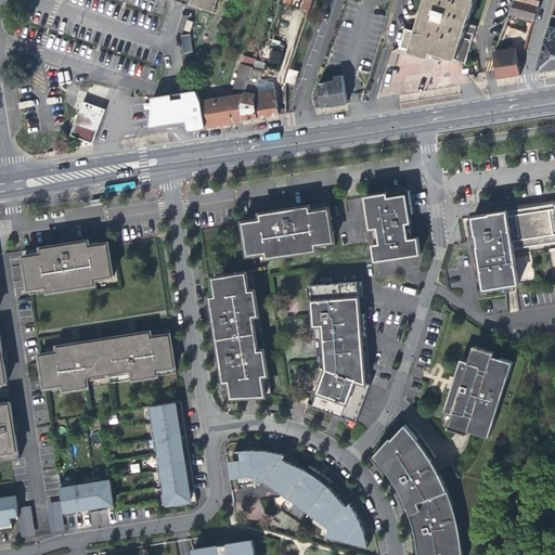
[(191,0),(190,4),(214,12),(217,0),(191,0)]
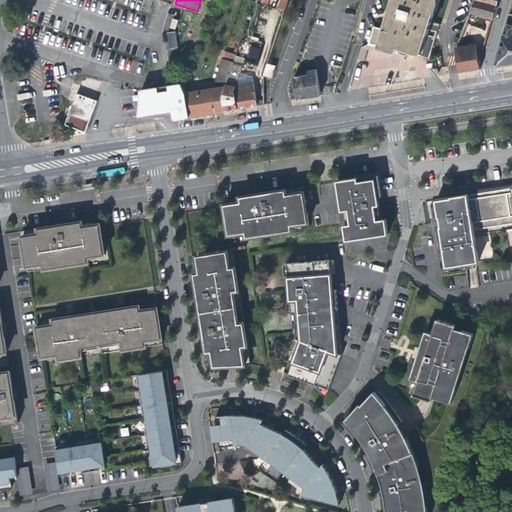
[(285,9),(288,0),(261,0),(262,0),(268,2),(268,0),(281,0),(279,7),(285,9)]
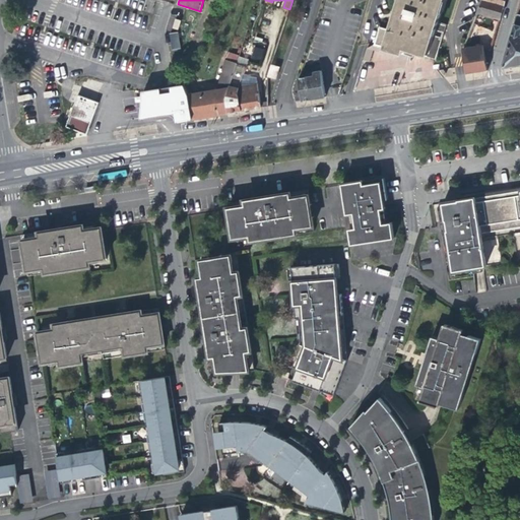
[(412,56),(414,49),(424,52),(423,55),(436,59),(442,40),(434,38),(436,30),(445,0),(401,0),(392,30),(382,27),(376,45),(412,56)]
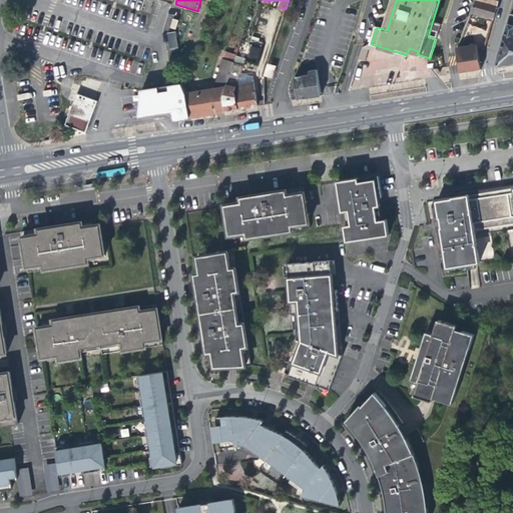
[(476,0),(471,12),(493,19),(495,13),(497,5),(477,0),(476,0)]
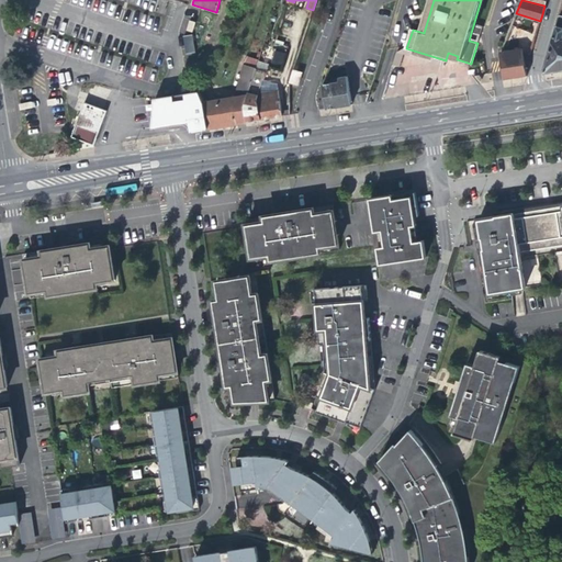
[(543,70),(546,72),(561,69),(561,17),(559,15),(543,70)]
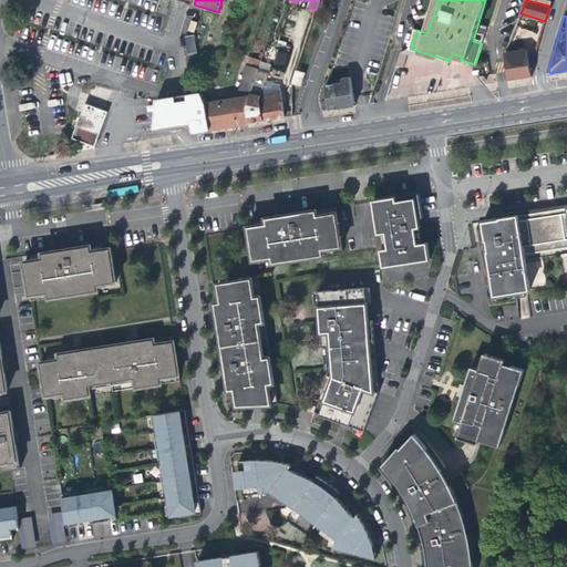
[(189,20),(187,31),(194,32),(196,21),(189,20)]
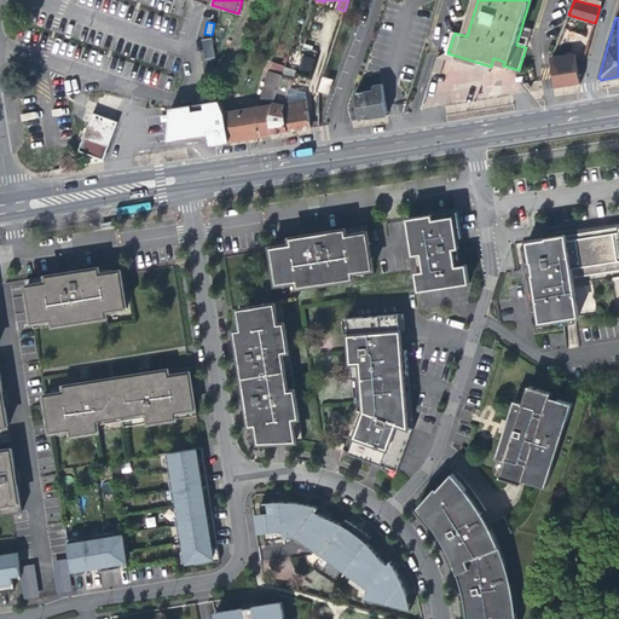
[(586,53),(590,39),(582,35),(577,51),(586,53)]
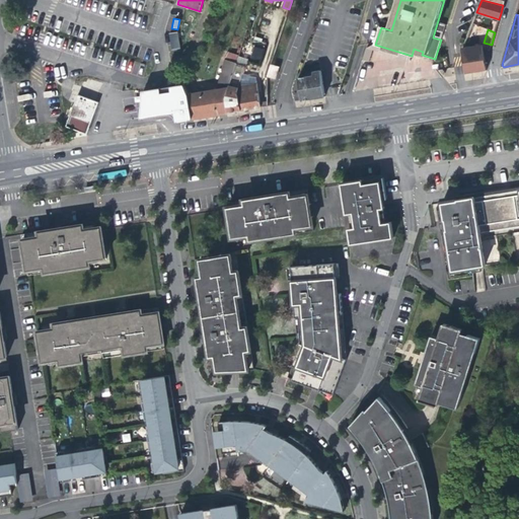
[(177,31),(168,33),(171,50),(180,49),(177,31)]
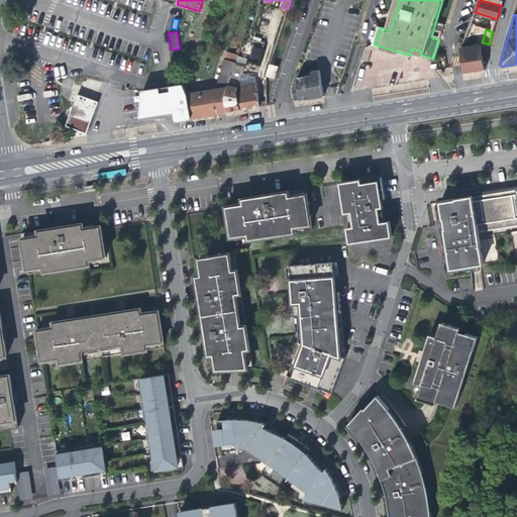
[(459,48),(463,73),(474,72),(485,70),(482,52),(481,42),(476,43),(476,46),(471,46),(470,41),(462,42),(459,48)]
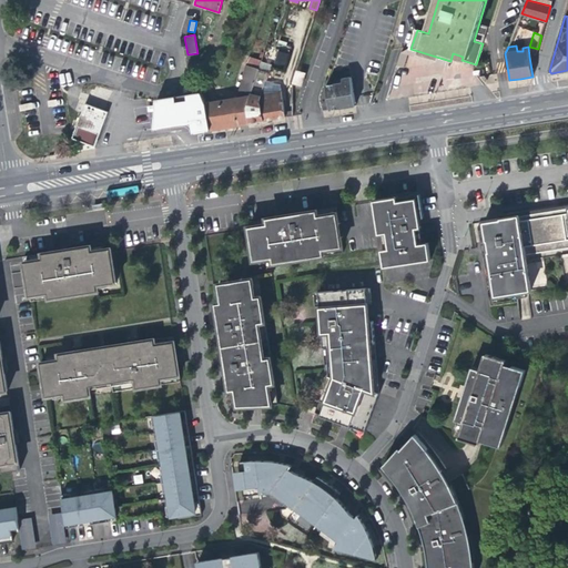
[(269,51),(264,50),(261,61),(256,75),(261,77),(269,51)]
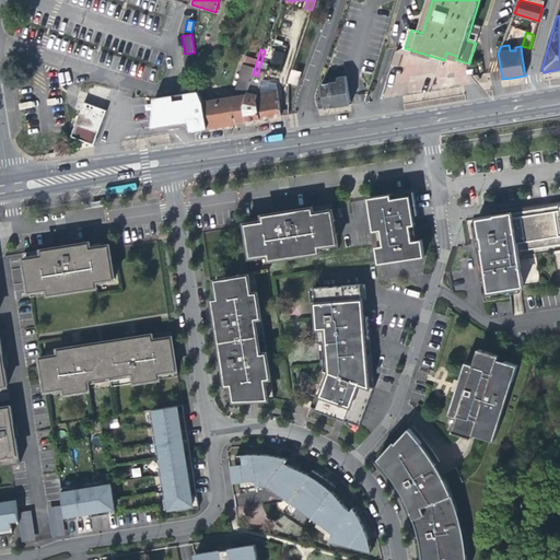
[(272,50),(270,63),(282,67),(286,53),(272,50)]
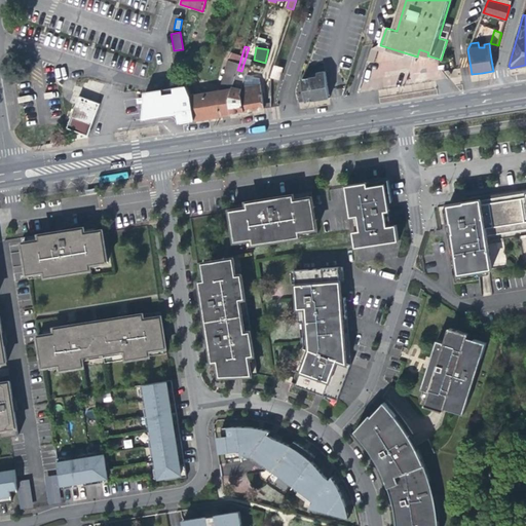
[(231,54),(220,90),(232,88),(233,86),(235,79),(237,70),(241,57),(231,54)]
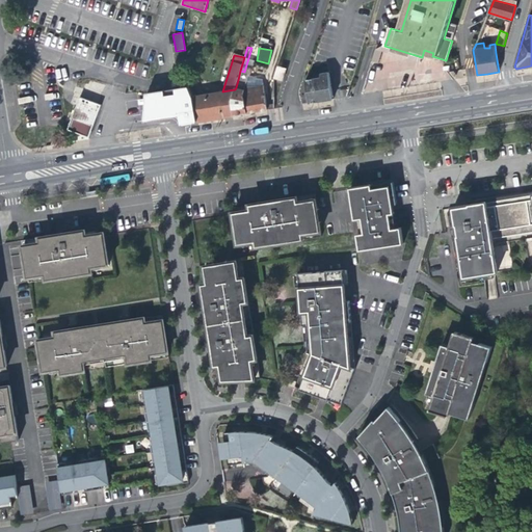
[(283,81),(286,69),(276,65),(272,79),(283,81)]
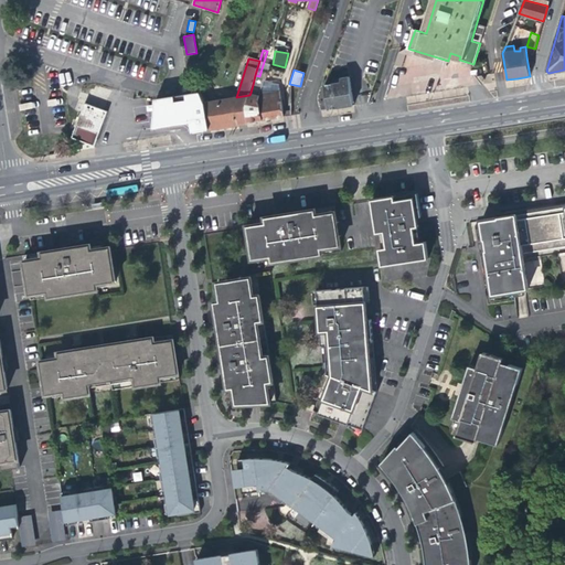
[(324,86),(328,109),(341,107),(340,103),(352,100),(349,77),(340,78),(340,83),(324,86)]
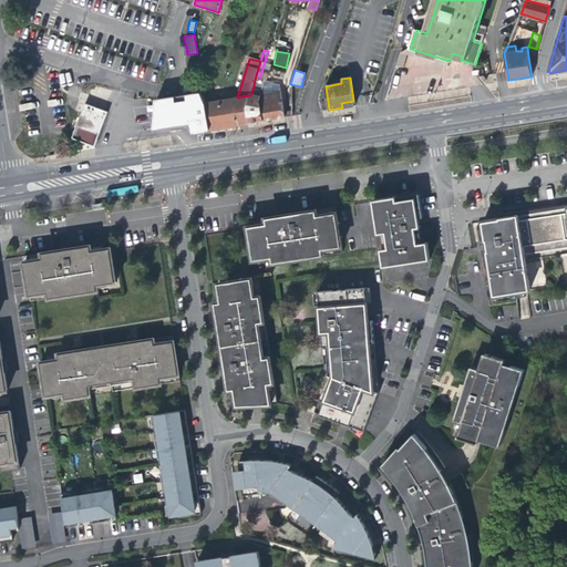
[(265,82),(263,88),(260,95),(259,98),(264,121),(272,120),(285,117),(280,85),(265,82)]
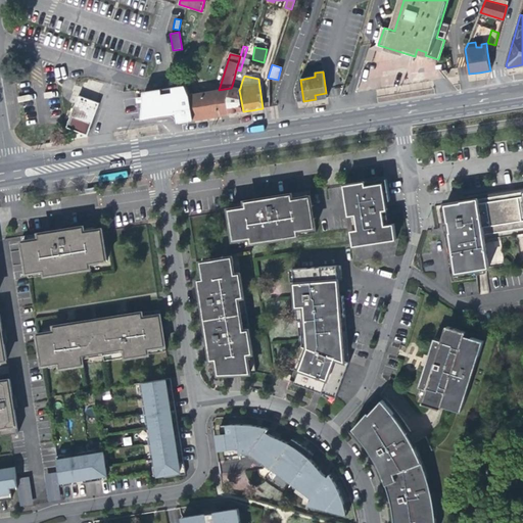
[(242,81),(234,79),(232,86),(240,88),(242,81)]
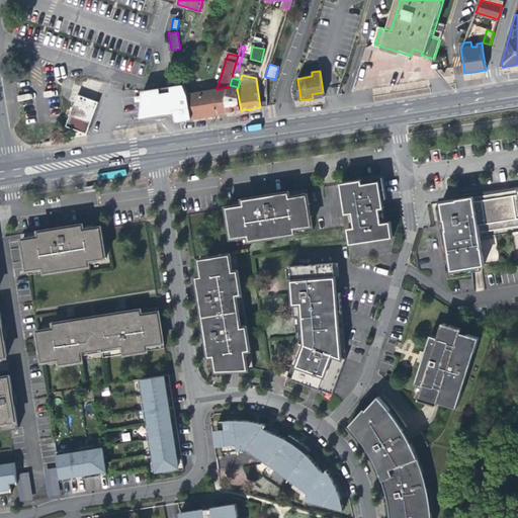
[(145,90),(143,115),(176,110),(178,119),(194,117),(190,94),(184,84),(145,90)]
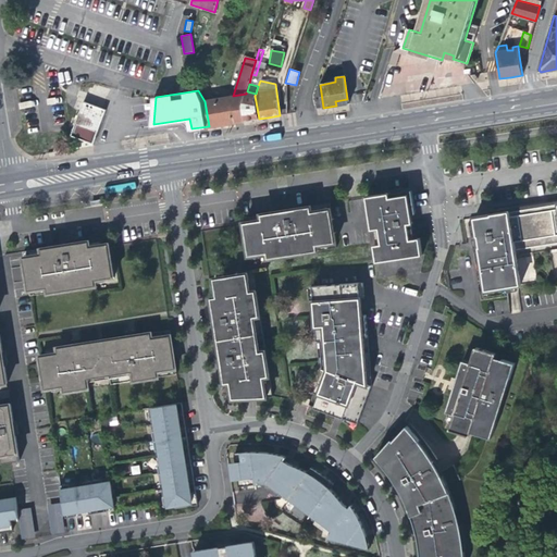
[(247,91),(246,94),(243,103),(246,121),(249,121),(259,119),(255,96),(256,94),(247,91)]
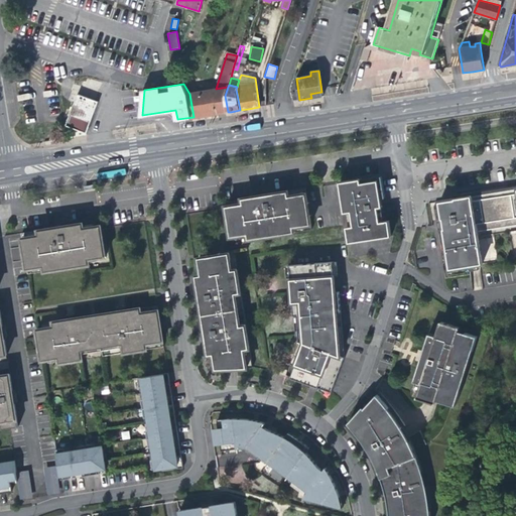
[(189,94),(194,117),(215,114),(228,112),(225,96),(228,87),(216,89),(189,94)]
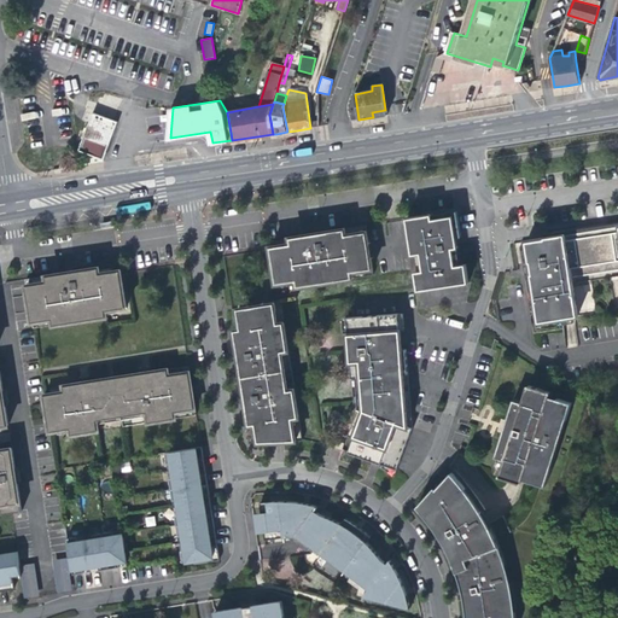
[(109,145),(117,122),(100,116),(93,114),(80,151),(104,159),(109,145)]
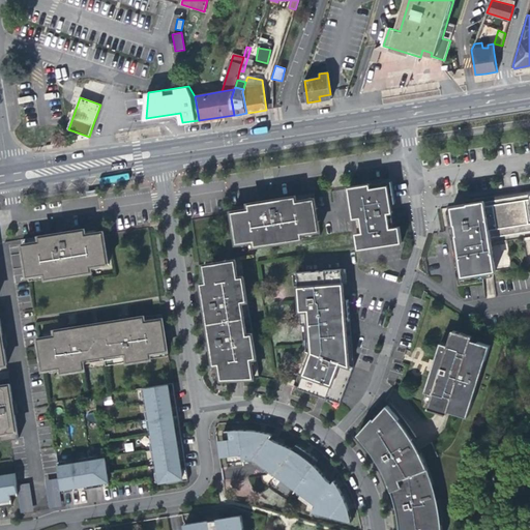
[(391,180),(370,184),(371,188),(388,185),(391,204),(395,203),(392,180),(391,180)]
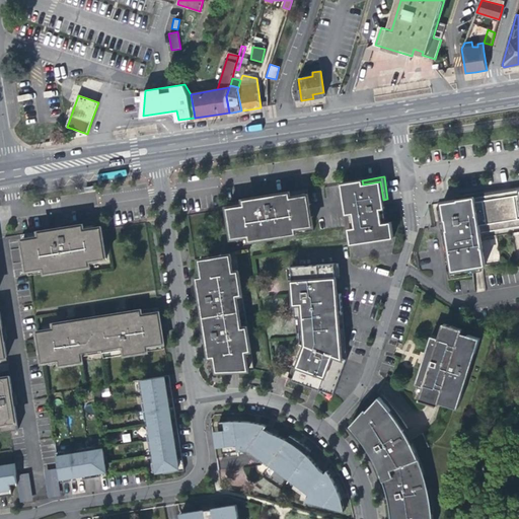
[(362,180),(342,183),(347,214),(356,213),(358,227),(349,228),(351,240),(352,244),(394,237),(391,222),(387,222),(382,223),(380,209),(384,208),(383,200),(380,181),(363,184),(362,180)]
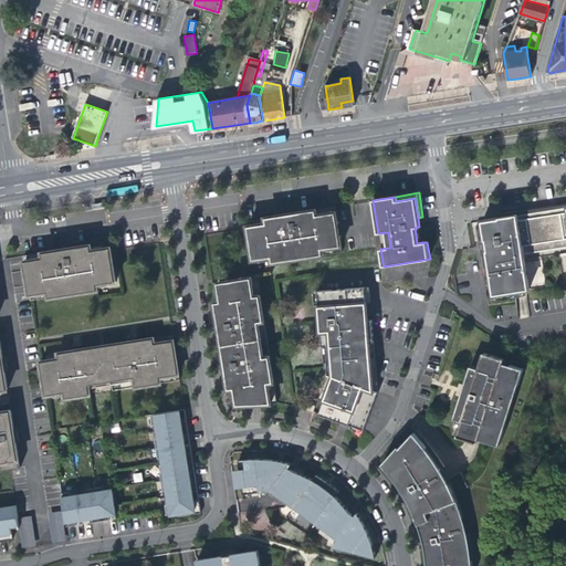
[(292,213),(265,218),(266,223),(248,227),(248,229),(253,261),(272,258),(273,263),(342,251),(335,207),(333,207),(312,210),(292,213)]
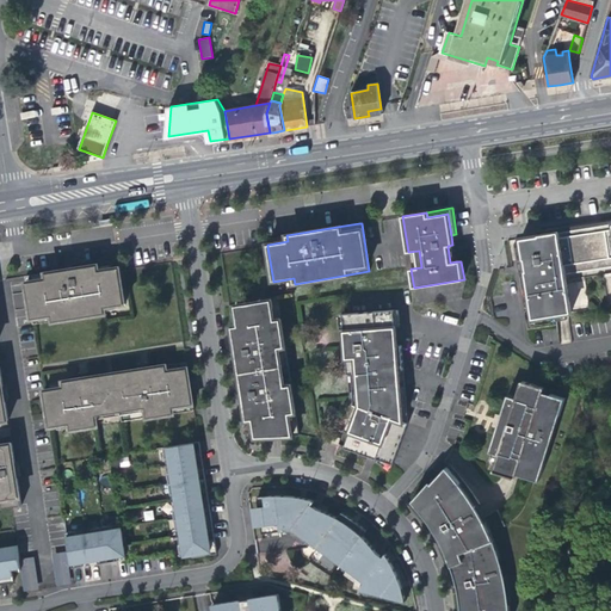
[(572,313),(566,275),(610,266),(610,224),(560,233),(559,232),(538,235),(537,235),(538,236),(520,239),(524,259),(525,259),(526,265),(526,271),(525,271),(534,319),(553,315),(572,313)]
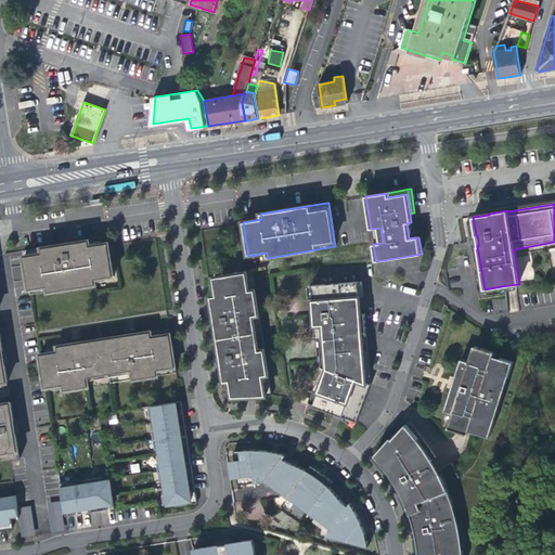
[(56,246),(23,252),(29,295),(94,284),(94,279),(113,275),(107,245),(107,243),(89,246),(88,241),(63,245),(56,246)]
